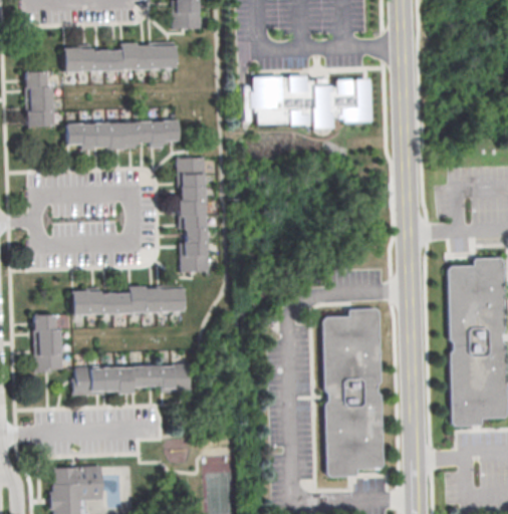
[(198,0),(199,12),(202,11),(203,29),(174,30),(173,0),(198,0)]
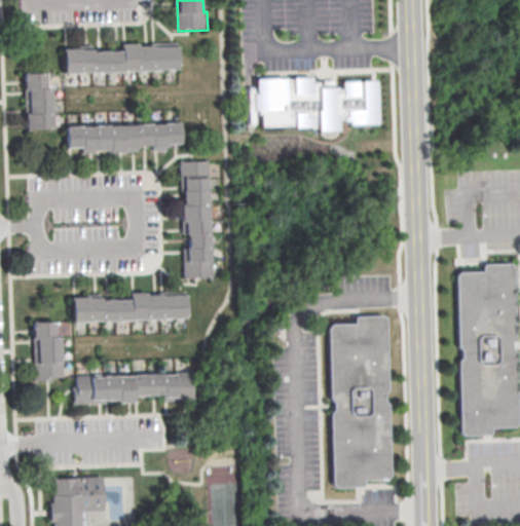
[(66,49),(67,74),(181,70),(181,46),(155,47),(155,46),(141,46),(141,44),(123,44),(123,51),(96,52),(96,50),(82,50),(82,48),(66,49)]
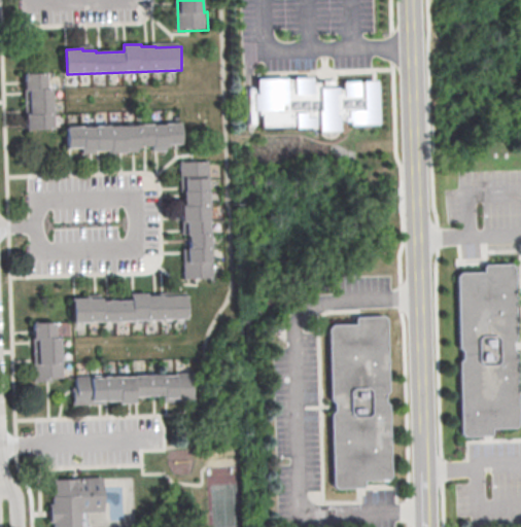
[(27,74),(29,131),(56,130),(54,89),(48,89),(48,73),(27,74)]
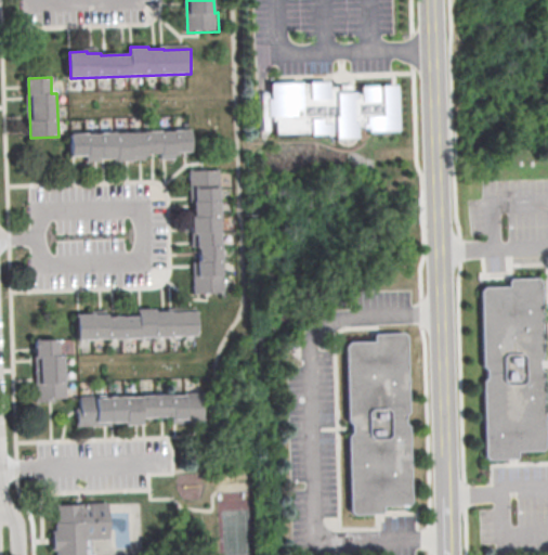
[(274,82),(274,97),(271,97),(271,117),(278,117),(279,133),(338,132),(338,138),(361,138),(361,126),(370,126),(370,130),(402,130),(401,85),(364,85),(364,92),(355,92),(355,85),(334,85),(334,81),(274,82)]
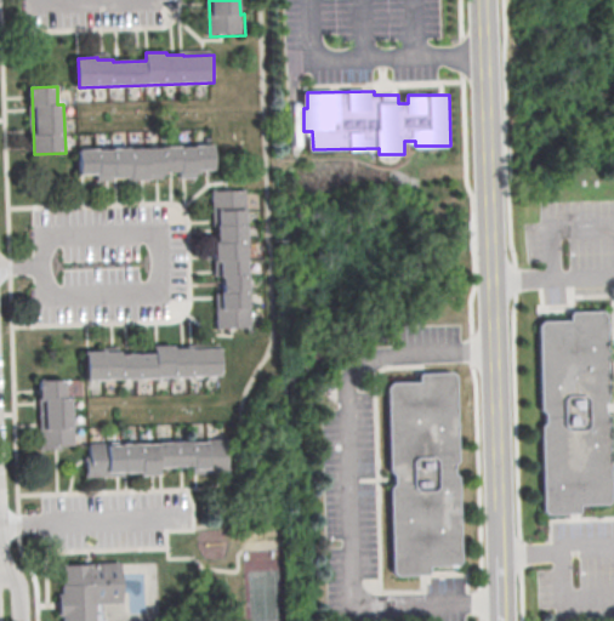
[(81,149),(83,175),(98,175),(98,177),(131,176),(131,181),(166,180),(166,172),(182,172),(182,175),(200,175),(200,171),(216,171),(216,146),(81,149)]
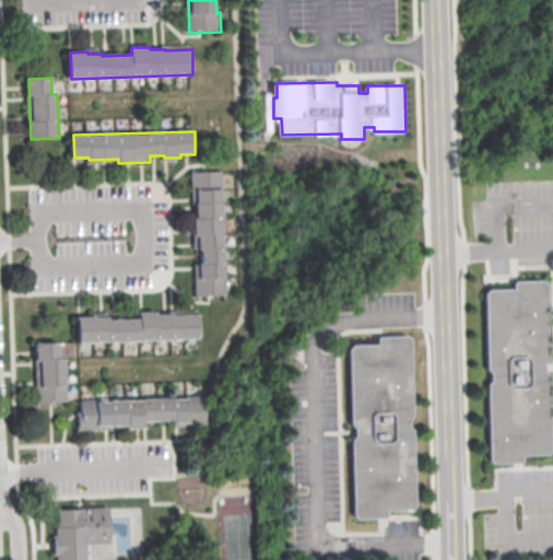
[(193,171),(224,171),(227,295),(198,296),(197,265),(200,265),(200,249),(197,249),(196,219),(198,219),(198,205),(195,205),(193,171)]
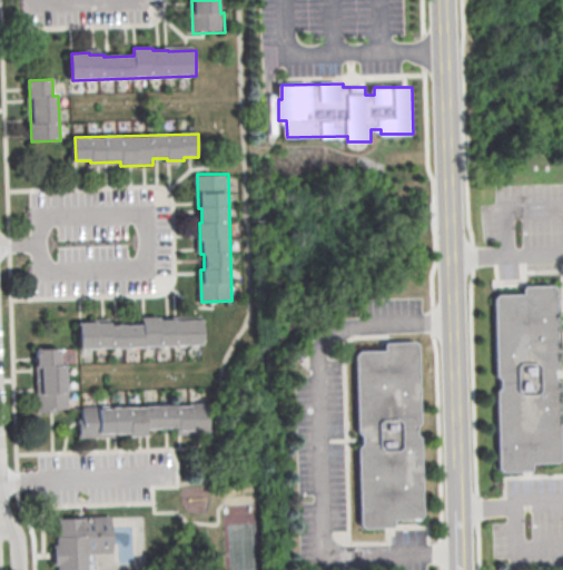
[(526,287),(554,286),(557,290),(561,366),(556,371),(557,379),(561,382),(562,421),(562,461),(561,463),(534,464),(534,470),(532,473),(504,473),(501,470),(497,392),(502,389),(502,381),(497,376),(495,300),(499,296),(524,295),(524,288),(526,287)]
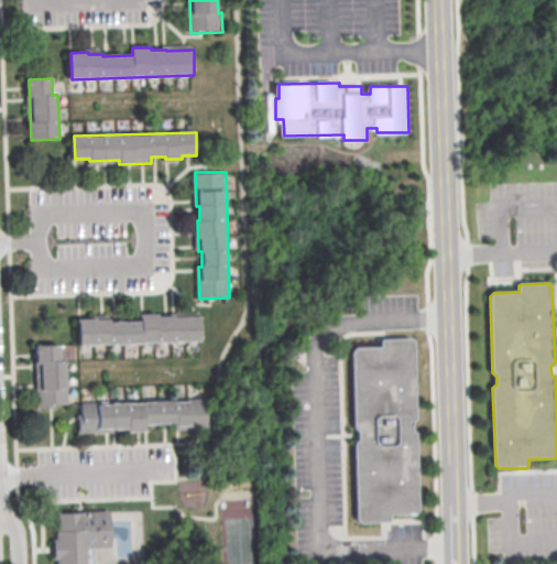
[(79,320),(80,346),(204,343),(203,317),(175,317),(175,316),(160,317),(160,314),(141,315),(141,322),(111,323),(111,321),(97,322),(97,320),(79,320)]
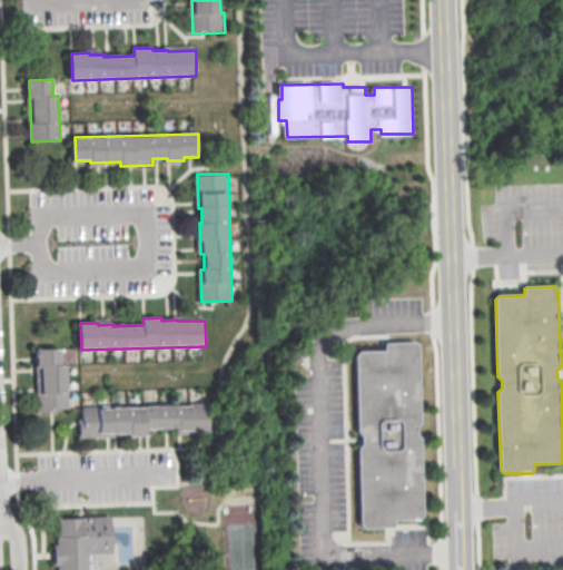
[(388,343),(416,343),(420,346),(423,423),(420,428),(420,435),(423,439),(426,516),(423,519),(396,520),(397,526),(394,529),(367,530),(363,526),(361,449),(365,445),(364,436),(359,433),(357,356),(361,352),(386,352),(386,345),(388,343)]
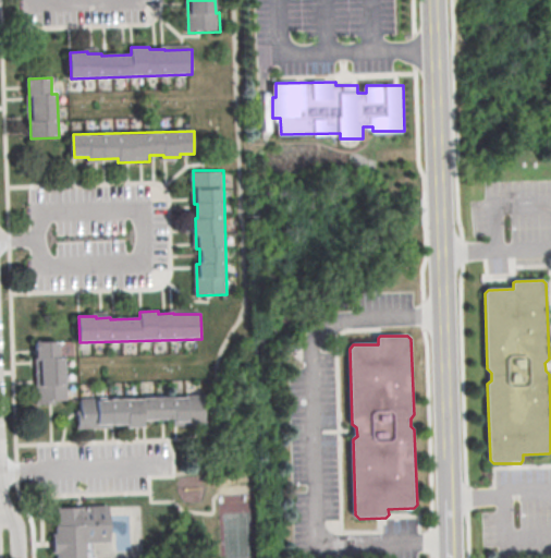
[(37,342),(39,405),(58,404),(58,401),(70,401),(69,385),(66,385),(65,358),(60,358),(60,341),(37,342)]
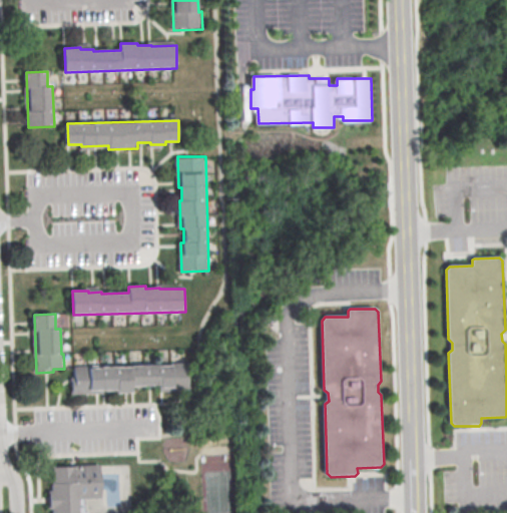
[(191,388),(190,364),(79,368),(80,391),(104,390),(105,391),(118,391),(119,393),(136,393),(135,386),(163,385),(163,388),(175,387),(175,389),(191,388)]
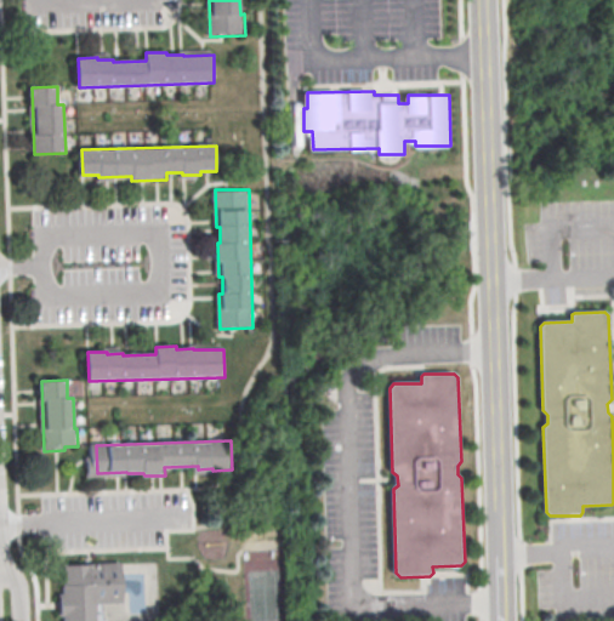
[(125,603),(125,562),(66,563),(66,620),(98,620),(100,603),(125,603)]
